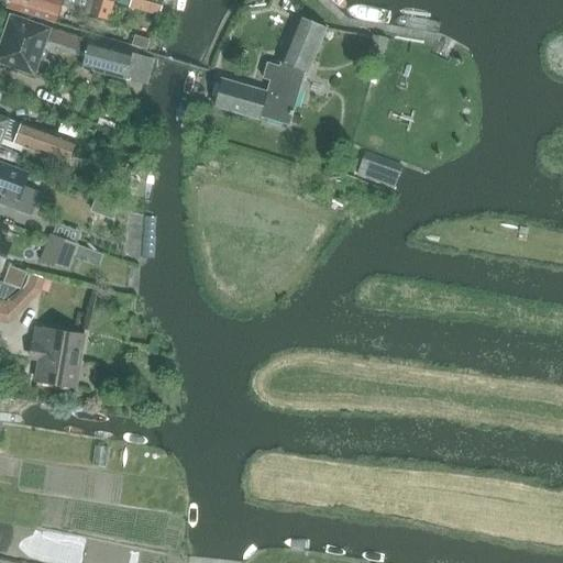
[(113,3),(101,0),(10,0),(10,3),(12,9),(56,23),(61,7),(108,21),(113,3)]
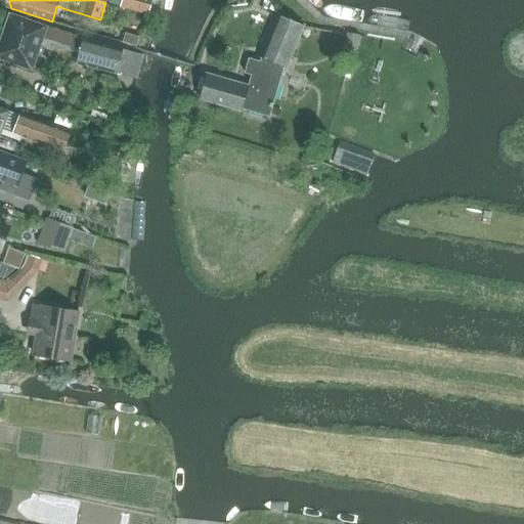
[(148,15),(151,0),(108,0),(108,3),(148,15)]
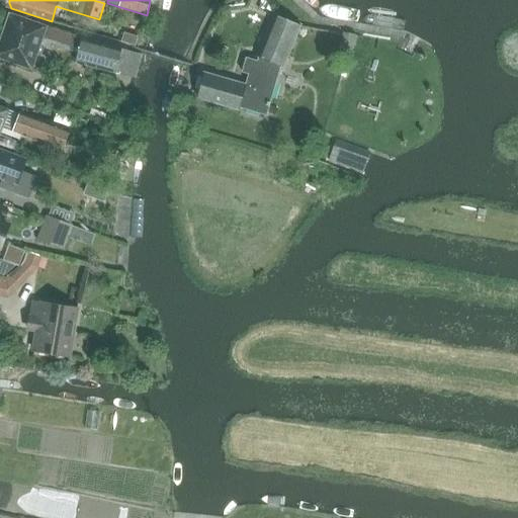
[(0,58),(31,70),(47,27),(9,14),(0,40),(0,58)]
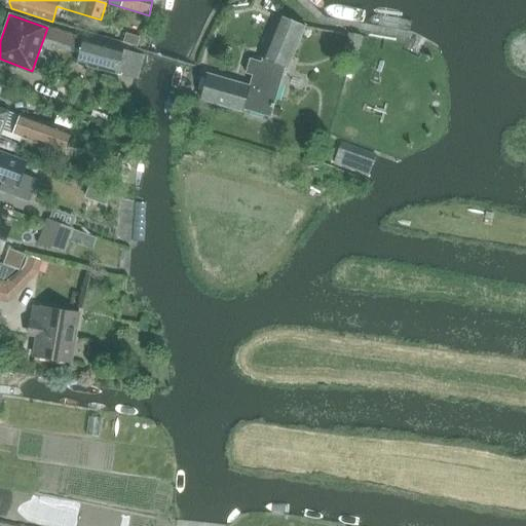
[(287,69),(305,26),(278,15),(261,59),(261,62),(250,59),(245,74),(252,76),(249,86),(208,75),(197,110),(214,114),(216,104),(241,111),(242,110),(270,118),(285,68),(287,69)]
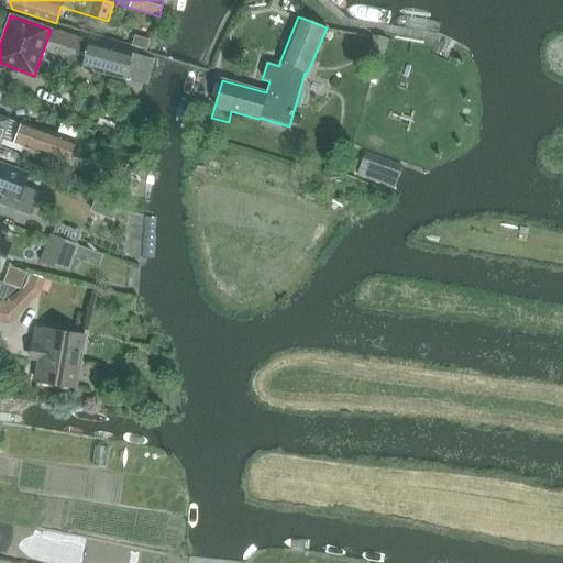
[(134,36),(131,46),(145,51),(148,41),(134,36)]
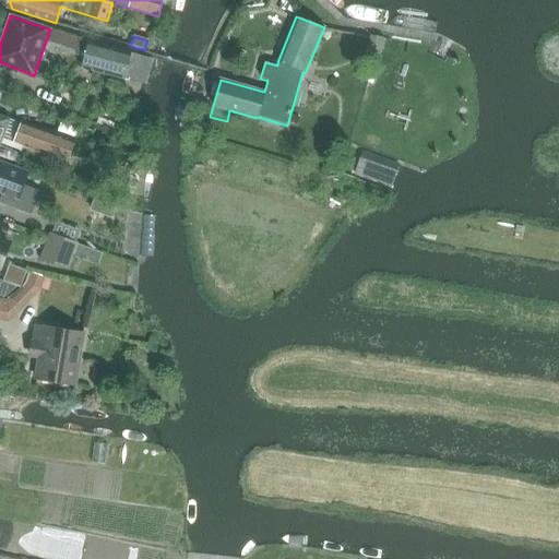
[(371,37),(369,48),(382,50),(384,39),(371,37)]
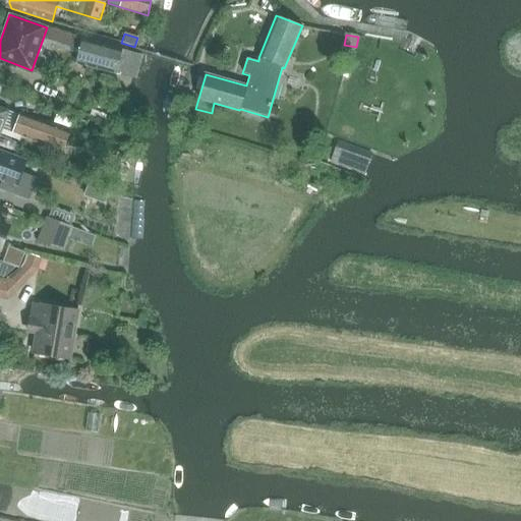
[(114,73),(120,50),(80,40),(74,63),(114,73)]
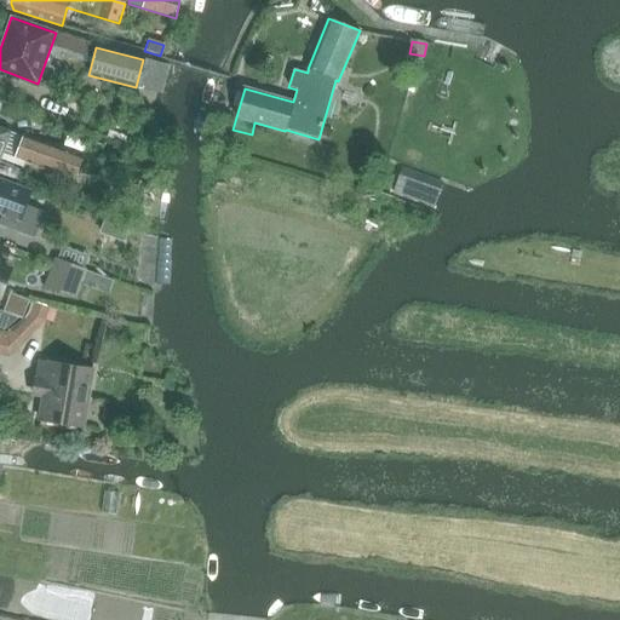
[(24,137),(11,132),(0,128),(0,177),(17,184),(26,161),(74,179),(82,156),(53,145),(58,131),(40,125),(34,138),(24,135),(24,137)]
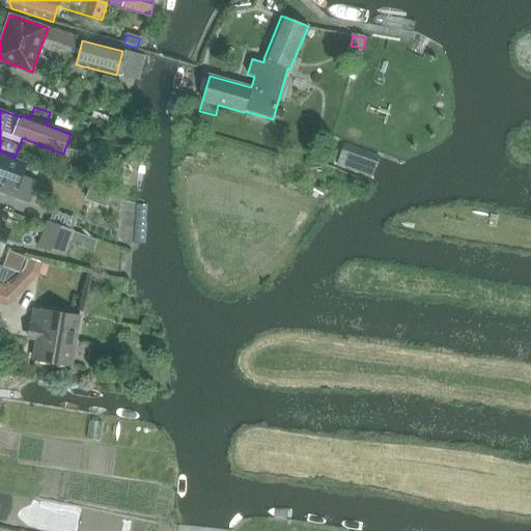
[(336,166),(371,178),(379,158),(344,145),(336,166)]
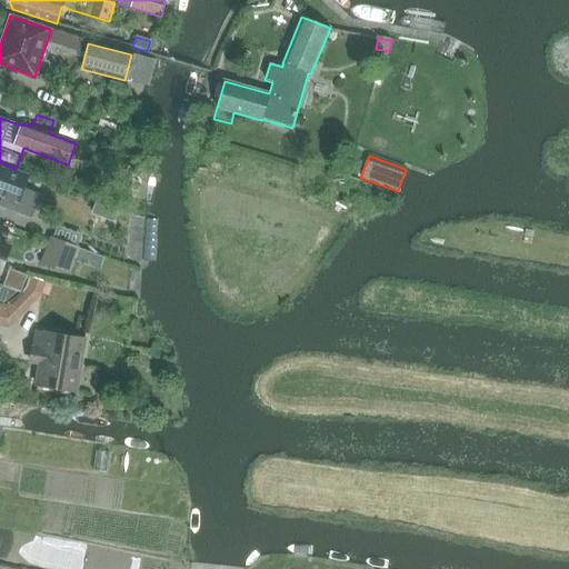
[(41,195),(23,188),(28,176),(0,165),(0,195),(2,196),(0,200),(0,207),(31,219),(41,195)]
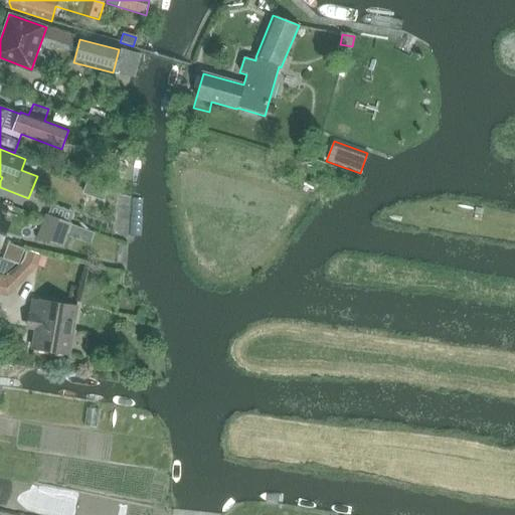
[(143,200),(131,199),(130,237),(141,237),(143,200)]
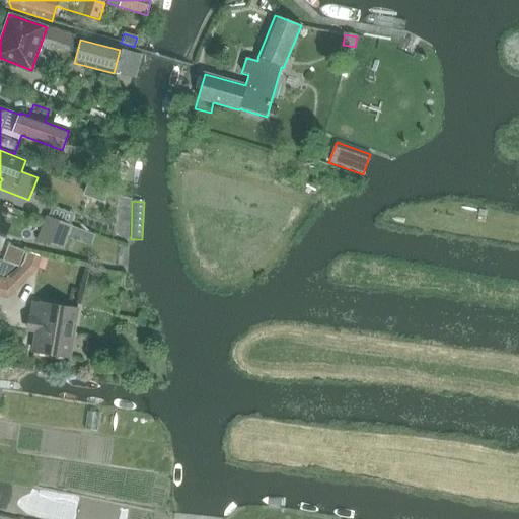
[(72,227),(47,217),(39,240),(63,249),(72,227)]
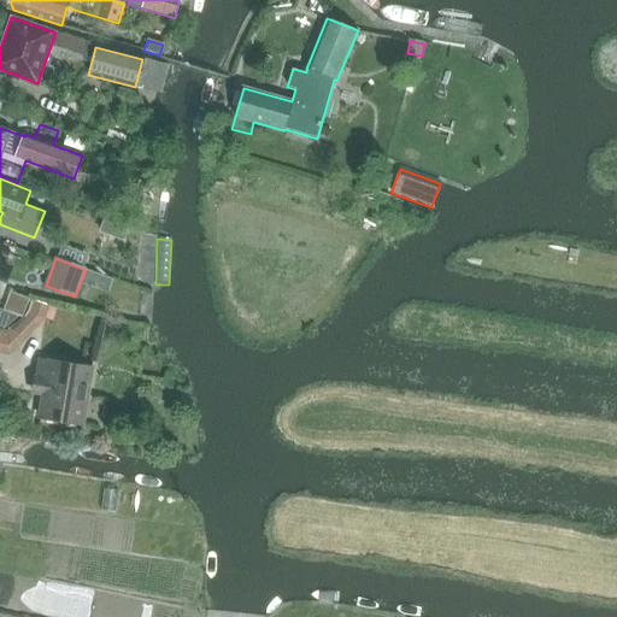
[(23,344),(45,319),(50,306),(33,301),(28,312),(10,331),(23,344)]
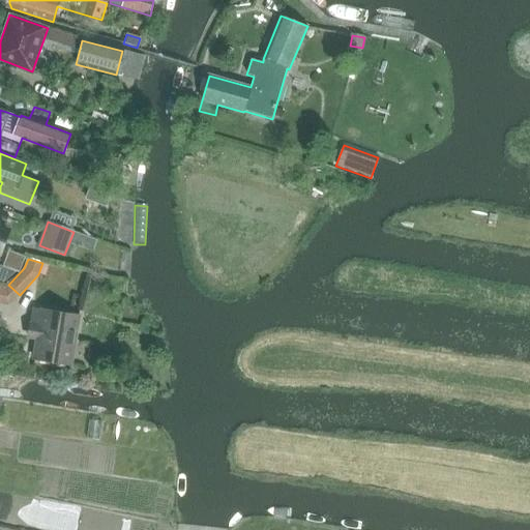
[(0,265),(0,280),(4,281),(16,271),(0,265)]
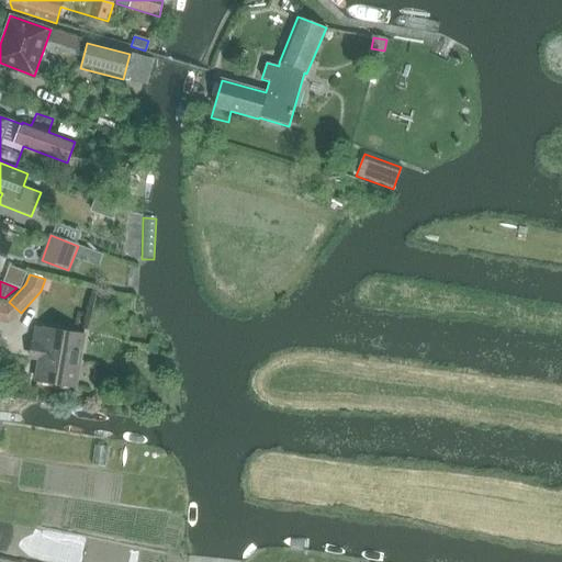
[(75,388),(83,335),(34,327),(32,345),(42,347),(36,381),(75,388)]
